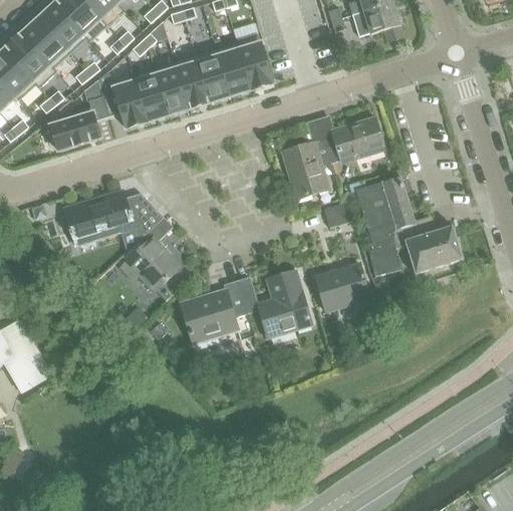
[(57,0),(54,3),(86,37),(85,38),(89,41),(93,37),(107,25),(100,18),(99,18),(82,0),(57,0)]
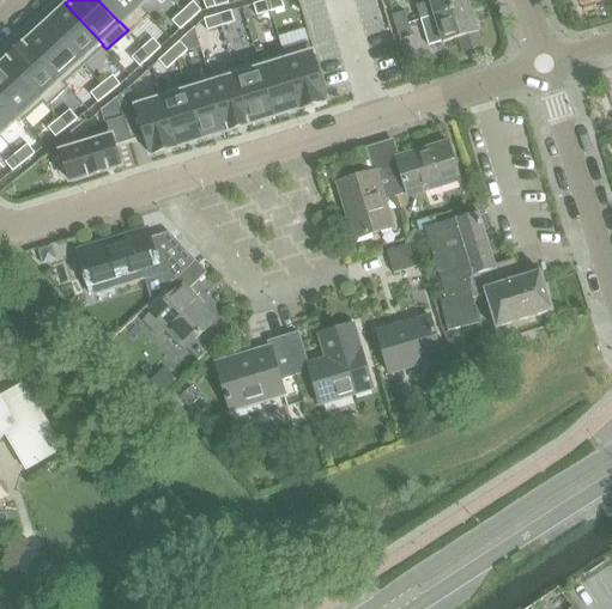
[(98,0),(119,22),(120,22),(139,4),(135,0),(98,0)]
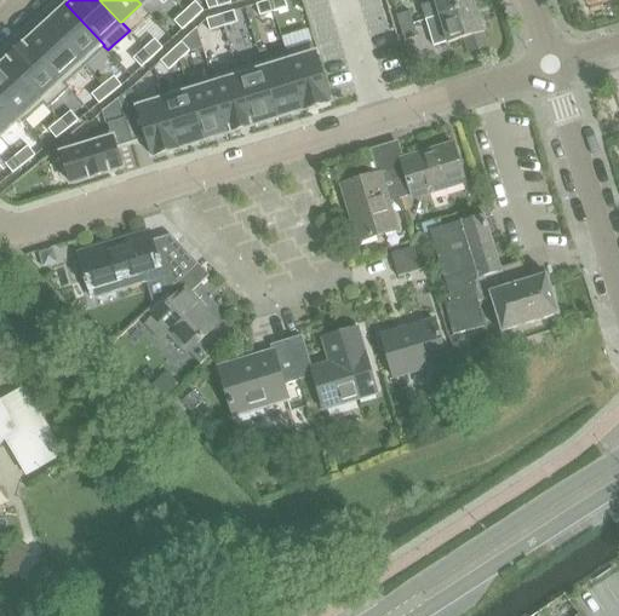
[(193,0),(183,9),(191,18),(202,7),(195,0),(193,0)]
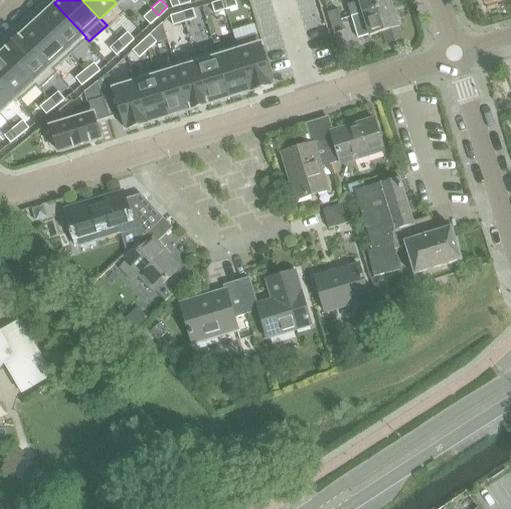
[(215,0),(211,1),(213,11),(225,7),(223,0),(215,0)]
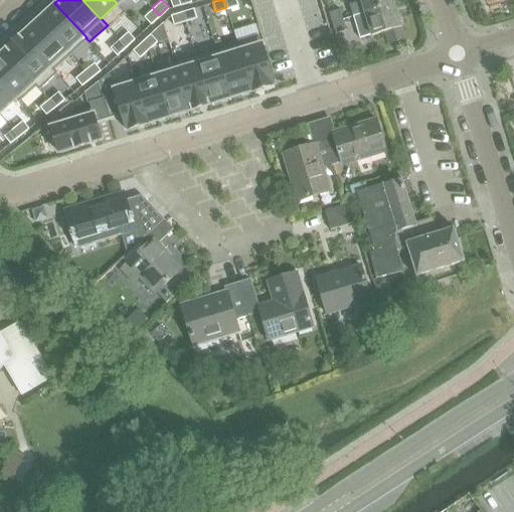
[(349,4),(352,14),(392,2),(391,0),(360,0),(360,1),(349,4)]
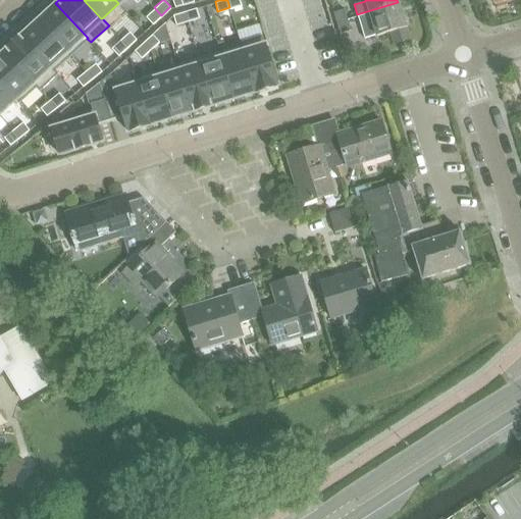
[(405,26),(398,2),(357,14),(364,38),(391,30),(395,42),(411,37),(408,24),(405,26)]
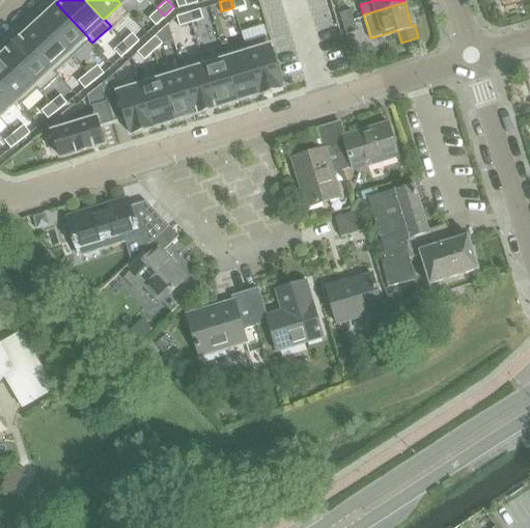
[(56,3),(39,19),(72,54),(88,39),(89,38),(56,3)]
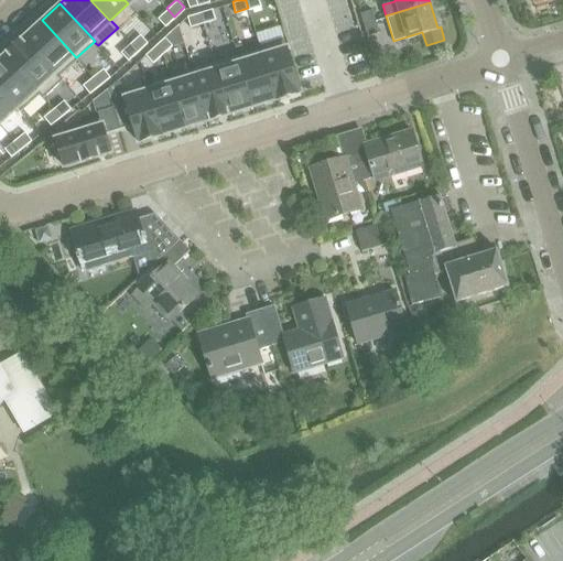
[(166,8),(157,17),(162,23),(164,25),(169,21),(174,17),(166,8)]
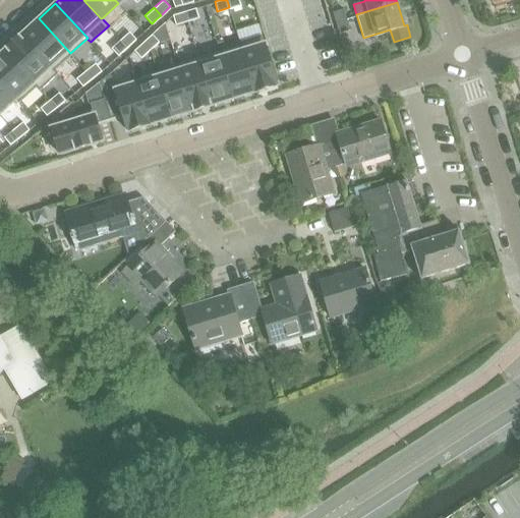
[(195,7),(184,10),(187,20),(198,16),(195,7)]
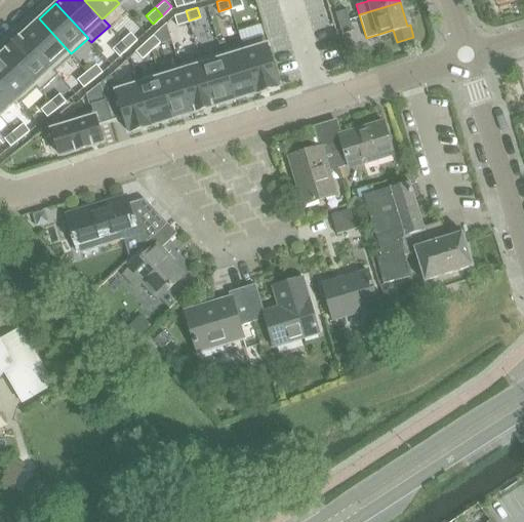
[(334,11),(337,22),(348,18),(345,8),(334,11)]
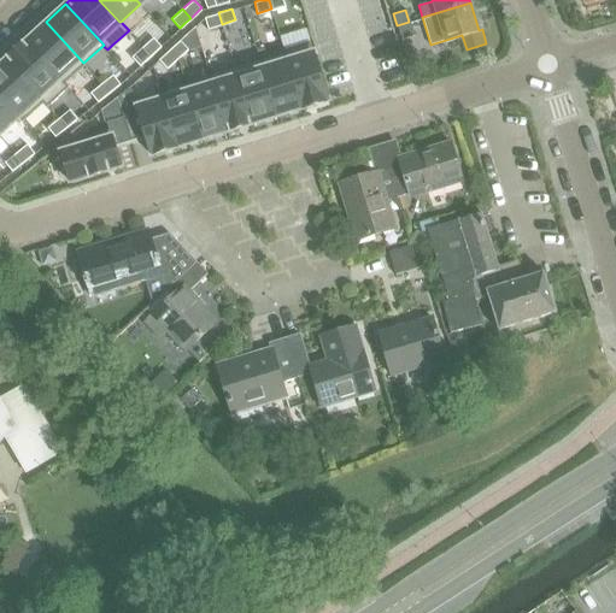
[(207,16),(204,17),(207,28),(222,24),(218,12),(207,16)]
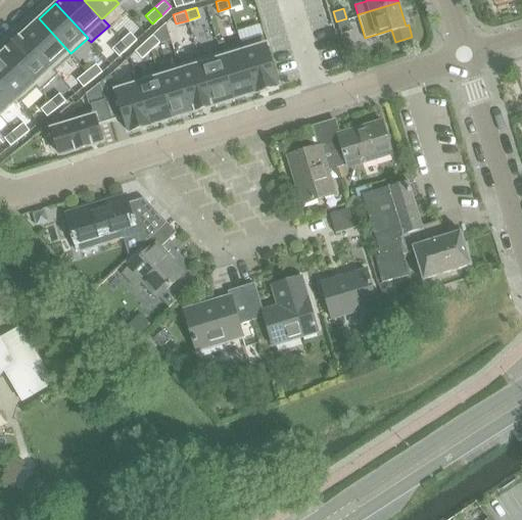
[(39,18),(21,35),(53,69),(54,68),(70,53),(39,18)]
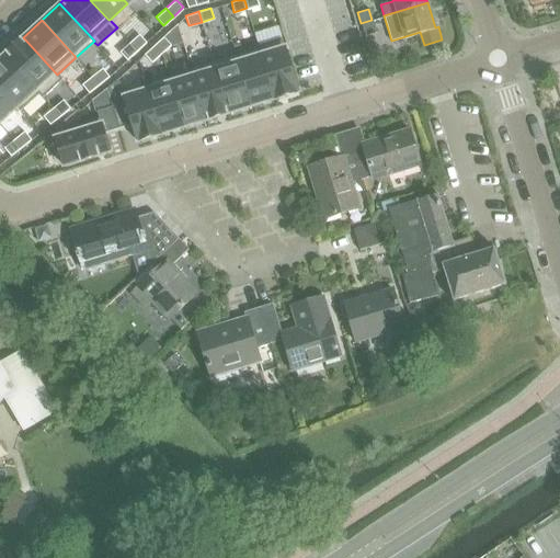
[(375,30),(372,20),(361,23),(364,34),(375,30)]
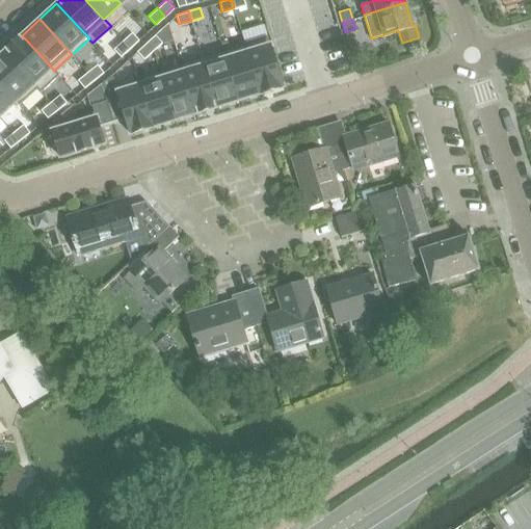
[(131,31),(123,40),(129,48),(138,38),(131,31)]
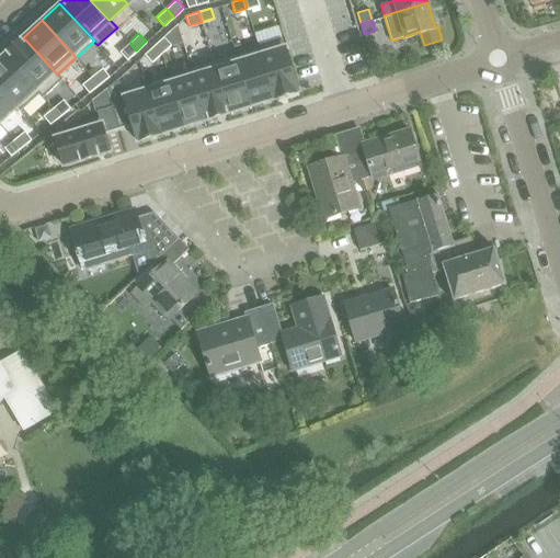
[(163,35),(153,44),(161,53),(171,44),(163,35)]
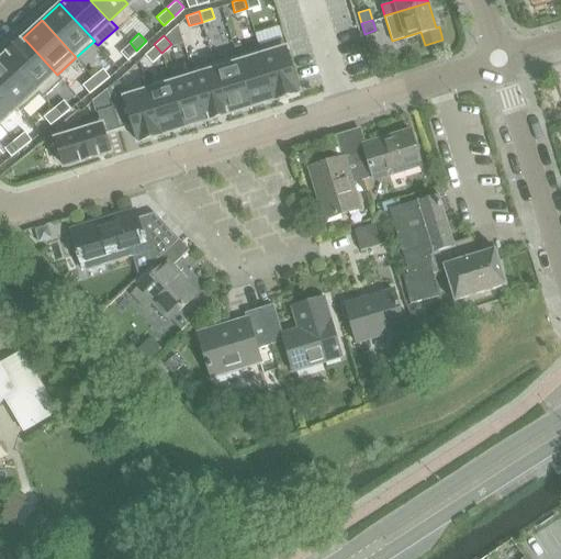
[(23,37),(4,54),(38,91),(38,92),(42,97),(62,78),(58,74),(57,75),(23,37)]
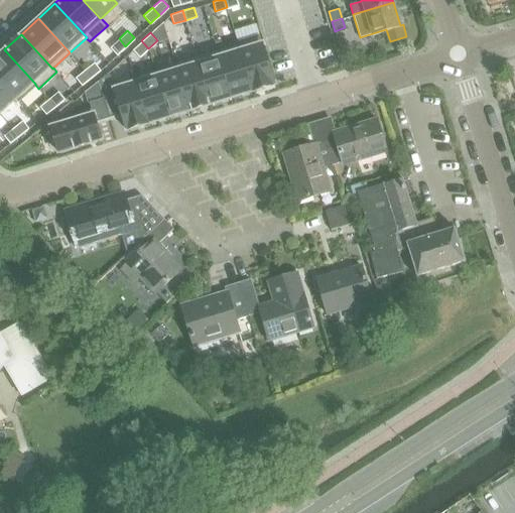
[(119,38),(110,46),(117,54),(125,46),(119,38)]
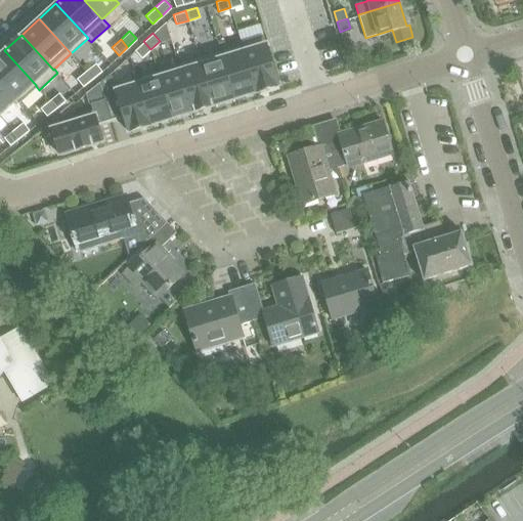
[(143,41),(134,50),(141,57),(150,49),(143,41)]
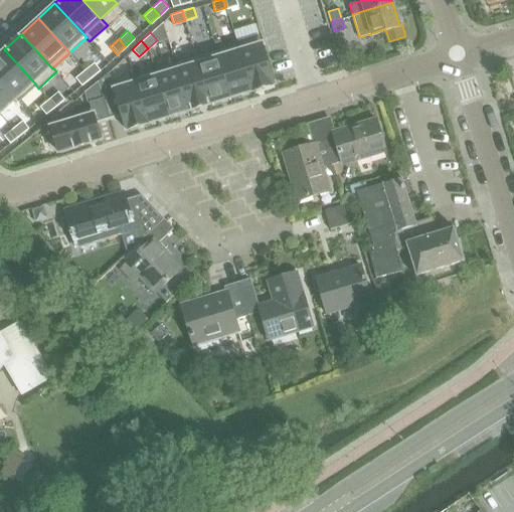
[(237,40),(215,46),(230,96),(251,90),(239,49),(240,49),(237,40)]
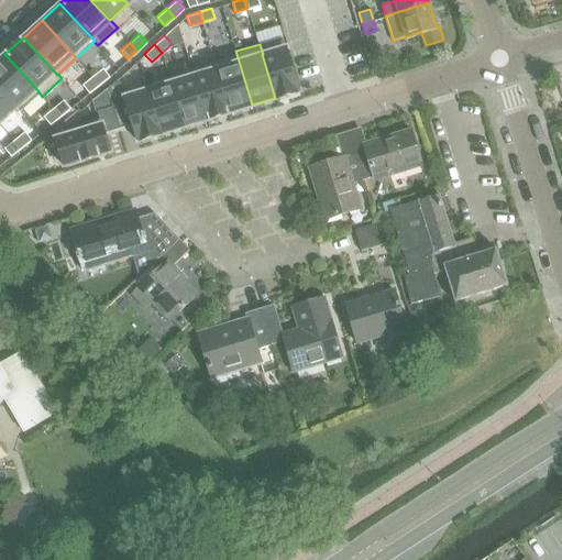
[(263,54),(262,54),(275,98),(299,90),(293,72),(285,46),(263,54)]
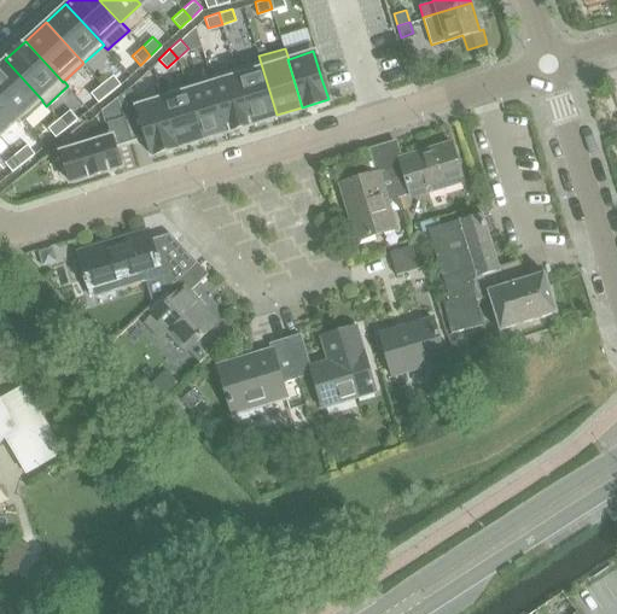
[(258,56),(234,63),(252,122),(277,115),(258,56)]
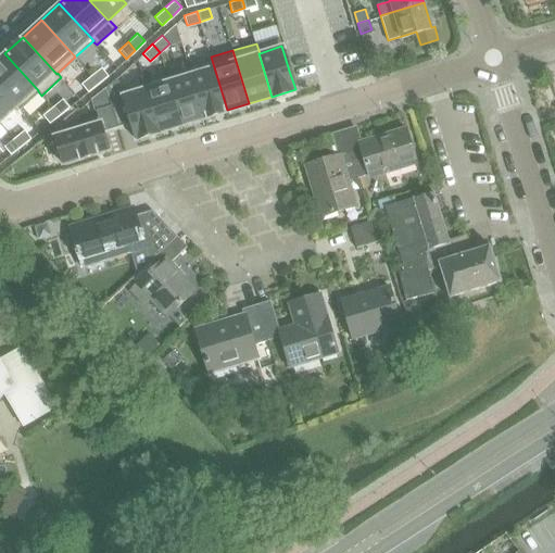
[(4,53),(0,57),(0,85),(16,103),(16,104),(20,108),(38,91),(38,90),(4,53)]
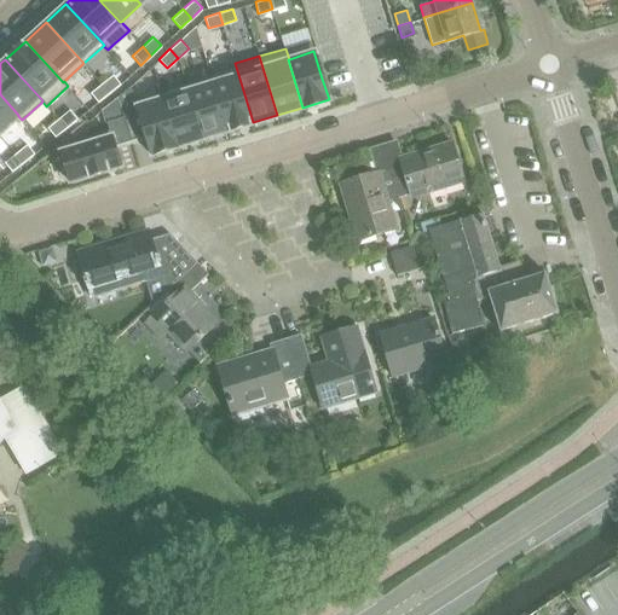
[(235,63),(208,71),(209,77),(211,76),(227,131),(253,122),(235,63)]
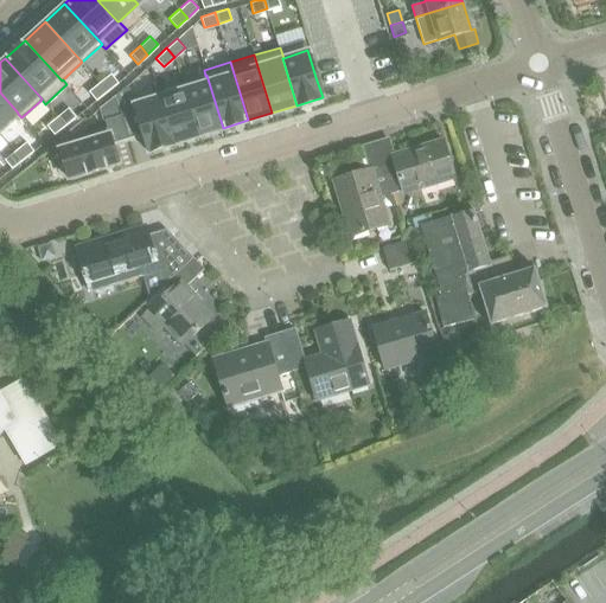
[(110,72),(100,81),(107,90),(117,82),(110,72)]
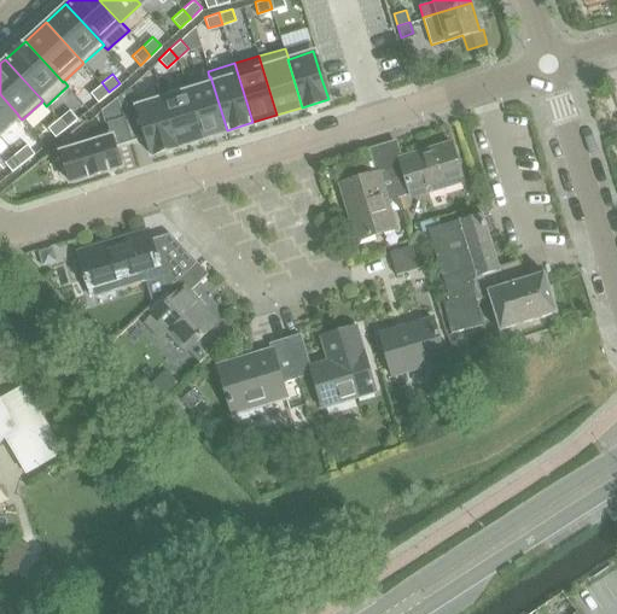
[(209,77),(185,85),(186,89),(187,89),(202,138),(227,130),(210,76),(209,77)]
